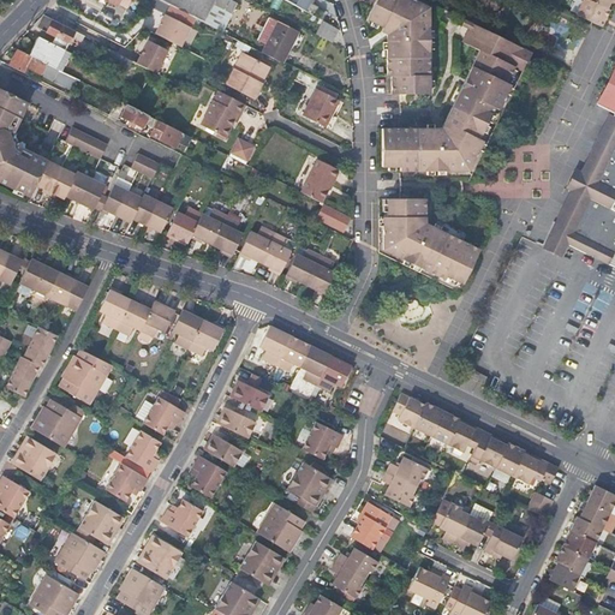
[(169,15),(173,7),(157,0),(151,0),(150,6),(169,15)]
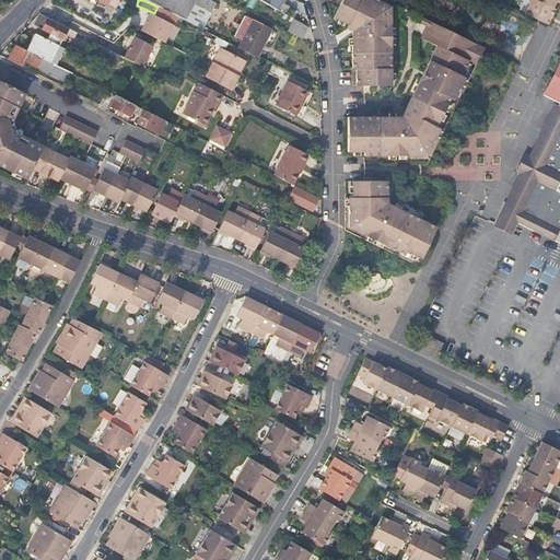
[(147,0),(184,19),(193,0),(147,0)]
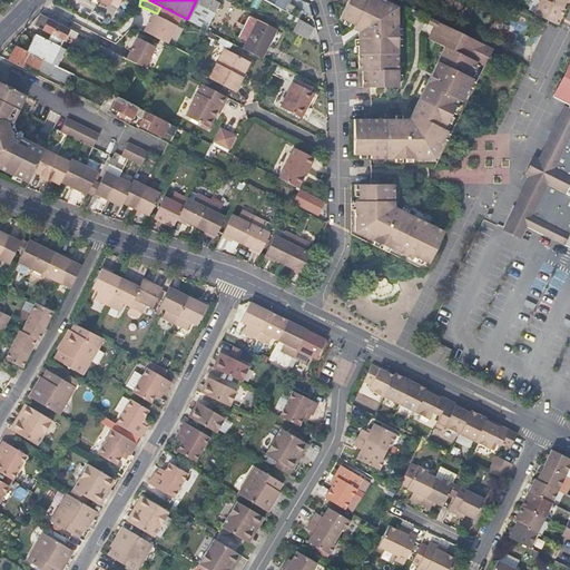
[(265,0),(285,11),(291,0),(265,0)]
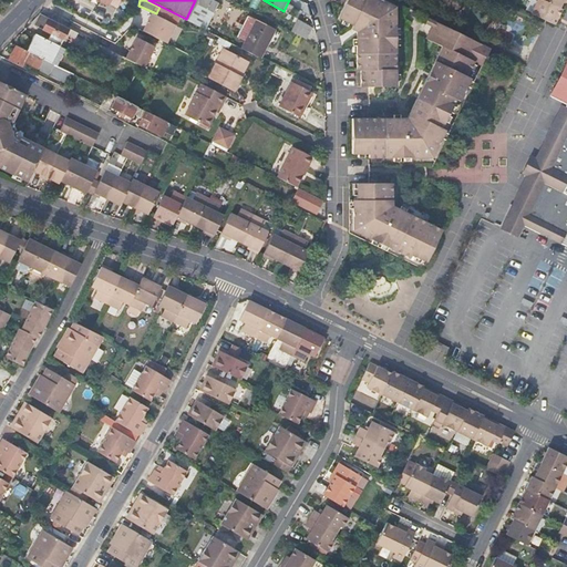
[(342,0),(336,17),(350,23),(350,27),(354,30),(354,69),(358,69),(358,85),(394,84),(393,4),(382,0),(342,0)]
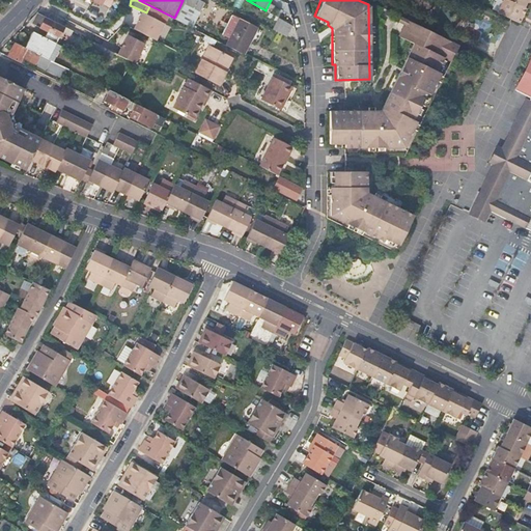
[(507,0),(503,0),(498,12),(519,23),(526,8),(524,7),(507,0)]
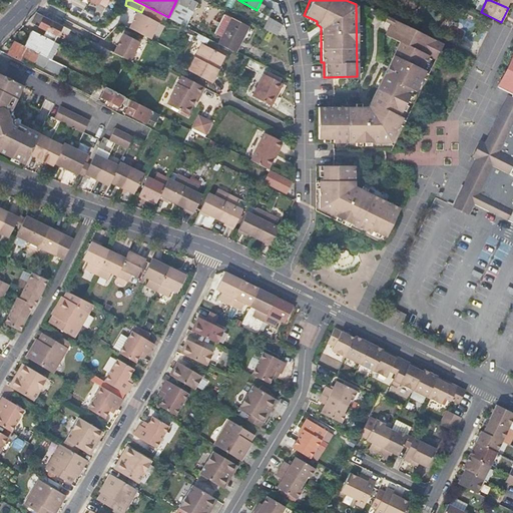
[(120,24),(141,34),(149,19),(128,8),(120,23),(120,24)]
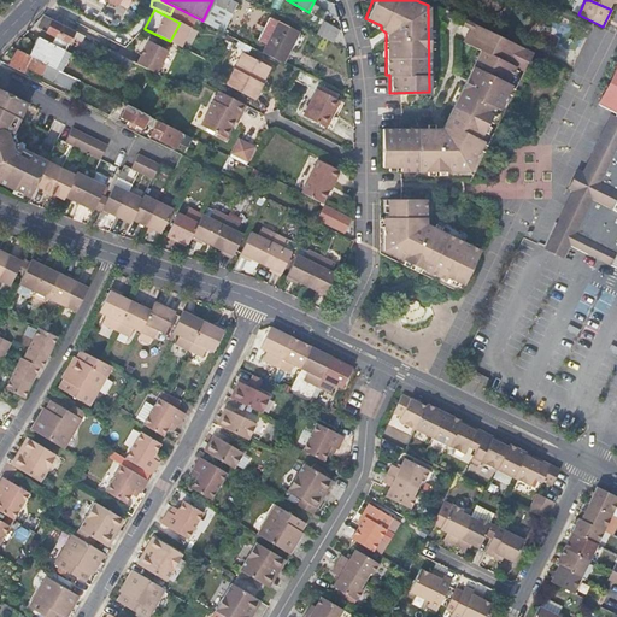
[(75,33),(43,16),(36,30),(47,36),(48,34),(69,45),(75,33)]
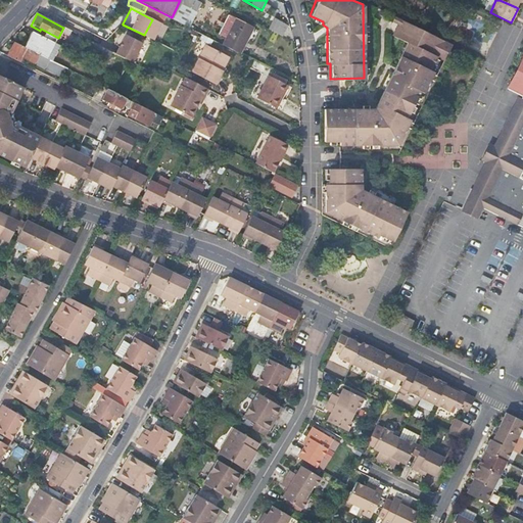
[(449,46),(446,41),(398,18),(396,22),(390,35),(406,42),(373,107),(323,107),(323,140),(338,140),(338,144),(396,144),(409,119),(406,117),(419,90),(422,91),(432,70),(429,69),(436,55),(443,59),(449,46)]
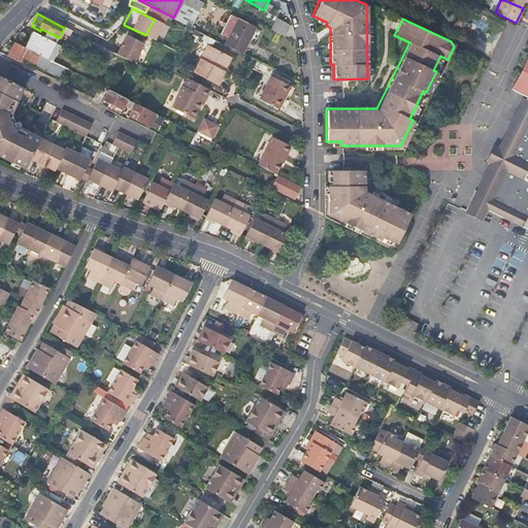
[(225,45),(241,55),(255,29),(238,21),(225,45)]
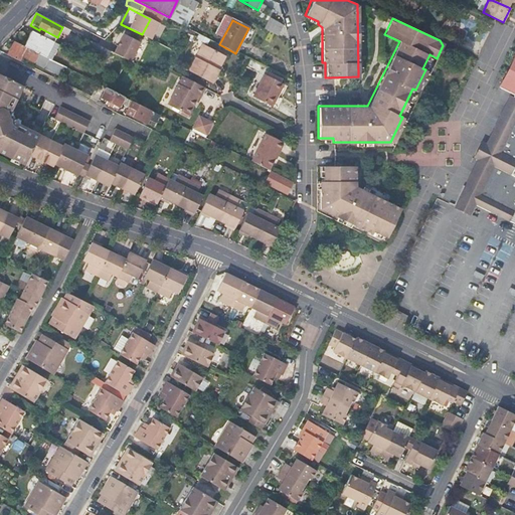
[(274,26),(271,31),(279,35),(282,30),(274,26)]
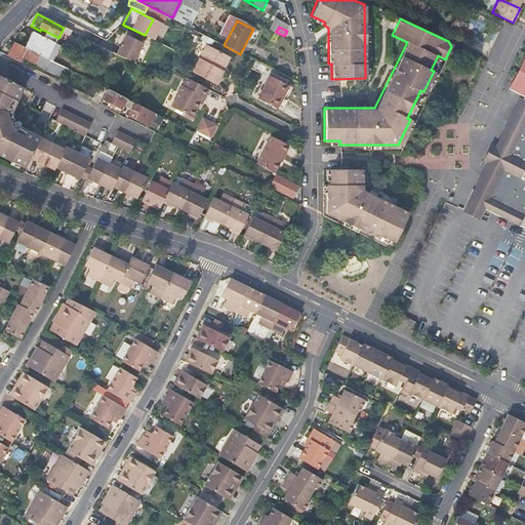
[(107,50),(123,58),(133,39),(116,31),(107,50)]
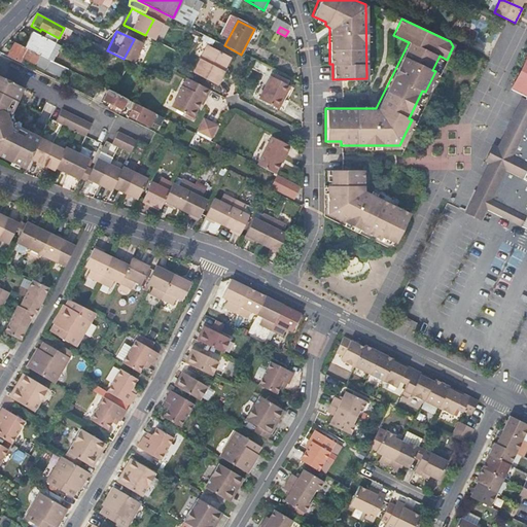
[(25,39),(21,46),(54,63),(61,46),(33,33),(29,41),(25,39)]
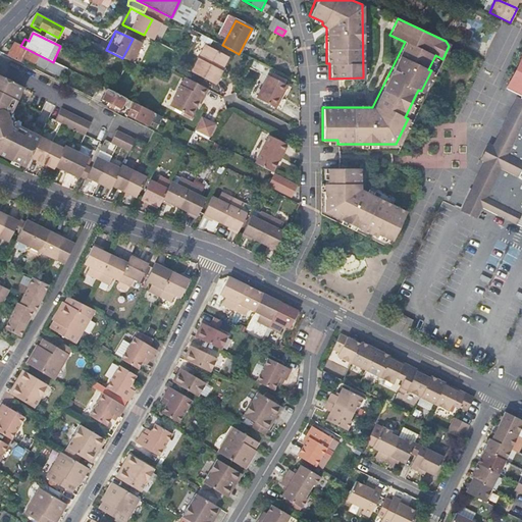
[(102,48),(83,38),(80,44),(99,54),(102,48)]
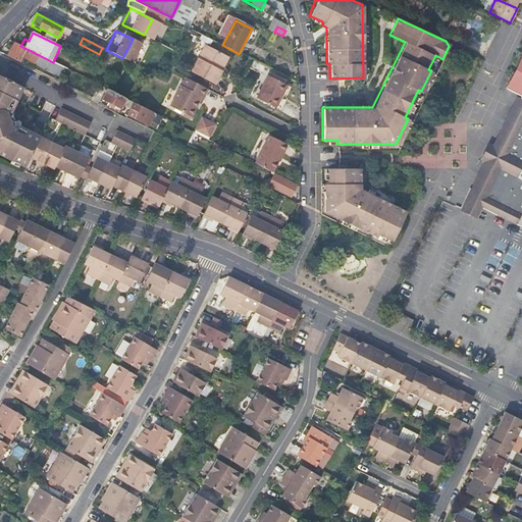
[(14,42),(7,55),(19,61),(22,56),(35,62),(36,60),(44,64),(43,66),(42,69),(51,73),(55,63),(53,62),(20,46),(14,42)]
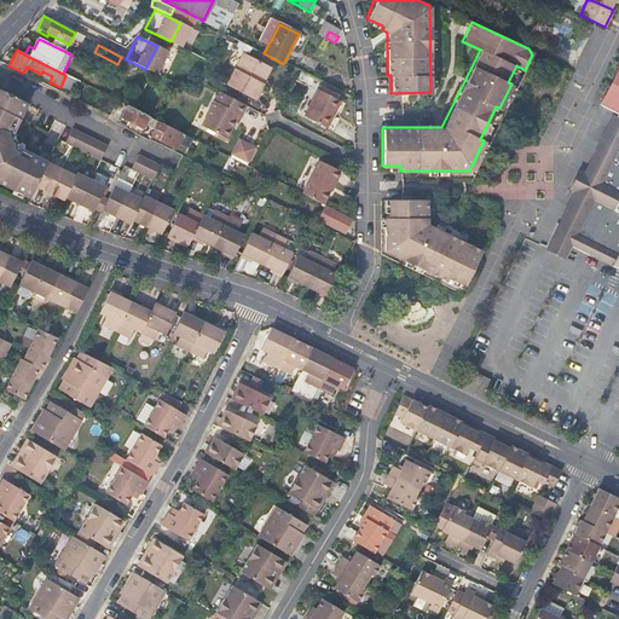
[(255,102),(264,86),(260,85),(268,67),(243,55),(226,88),(255,102)]
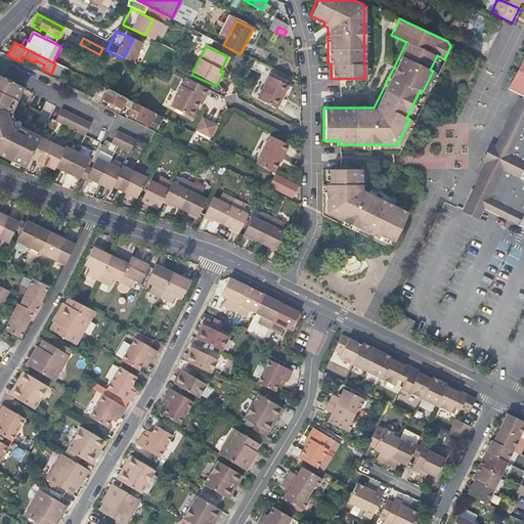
[(220,72),(223,73),(230,58),(227,56),(220,72)]
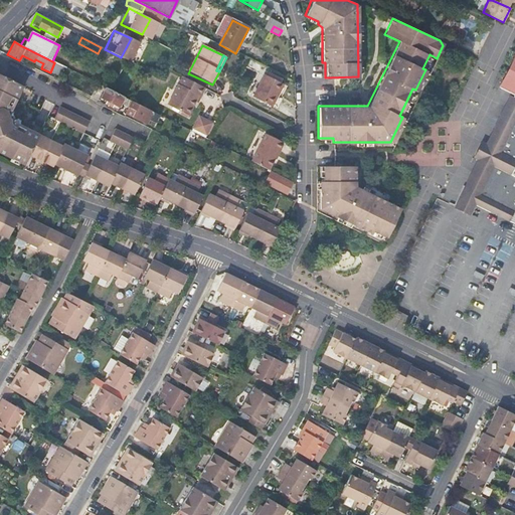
[(514,59),(500,91),(508,95),(512,98),(514,98),(514,59)]
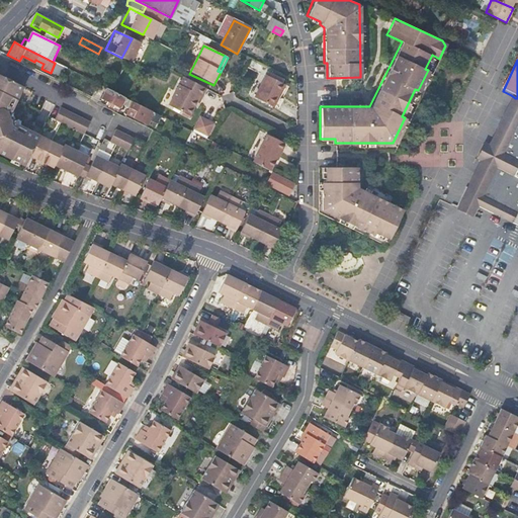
[(0,151),(24,163),(28,156),(37,136),(33,134),(34,132),(20,124),(18,125),(16,125),(13,123),(12,118),(15,118),(13,110),(10,111),(9,106),(11,103),(15,101),(21,89),(18,88),(20,83),(0,72),(0,151)]
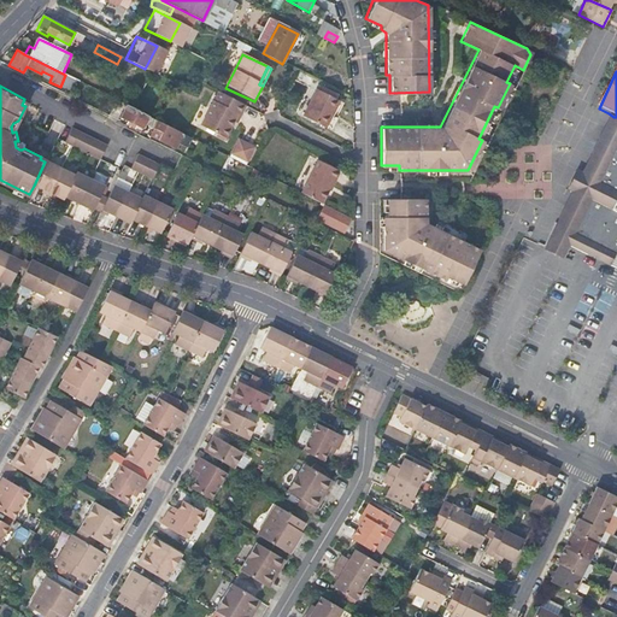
[(316,90),(301,117),(324,129),(331,115),(329,115),(336,101),(316,90)]
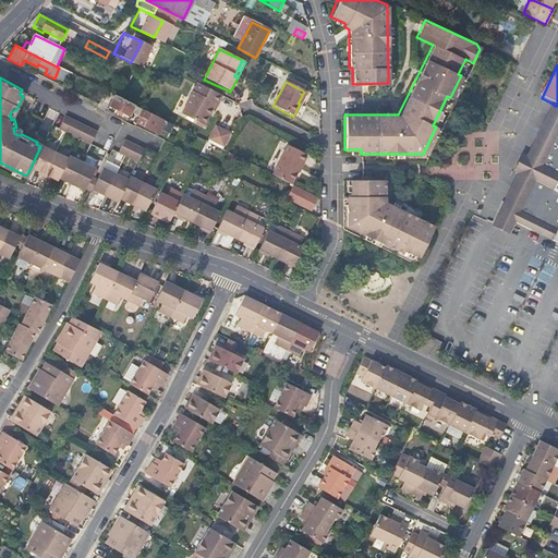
[(217,107),(222,97),(197,84),(182,116),(204,126),(214,106),(217,107)]
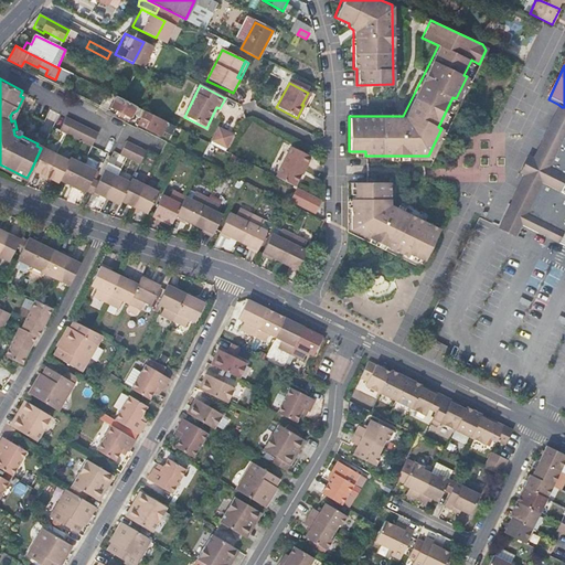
[(108,109),(115,96),(114,96),(108,93),(102,107),(108,109)]
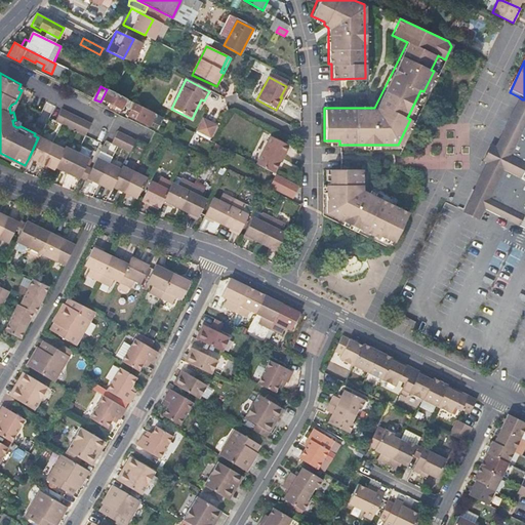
[(123,106),(131,110),(133,104),(115,94),(108,90),(103,101),(110,104),(109,107),(115,110),(116,107),(120,109),(123,106)]
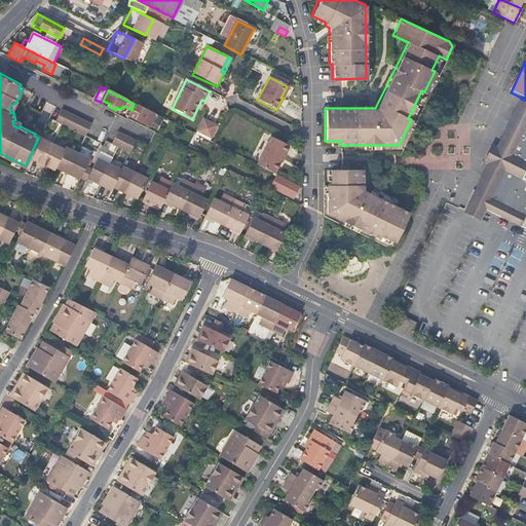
[(519,97),(495,146),(499,149),(523,100),(519,97)]
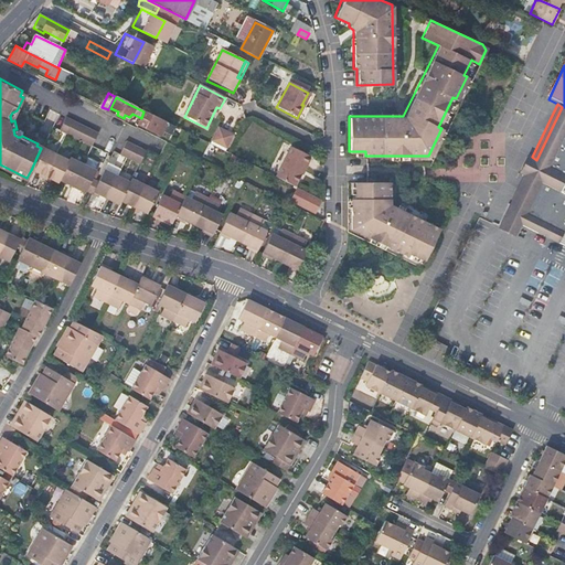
[(539,180),(528,176),(513,206),(564,231),(564,107),(562,107),(536,160),(546,166),(539,180)]
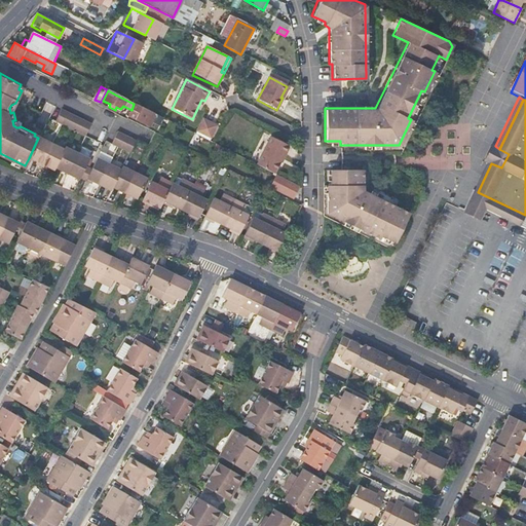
[(159,126),(163,118),(158,115),(134,104),(132,110),(139,113),(135,120),(146,125),(149,121),(159,126)]
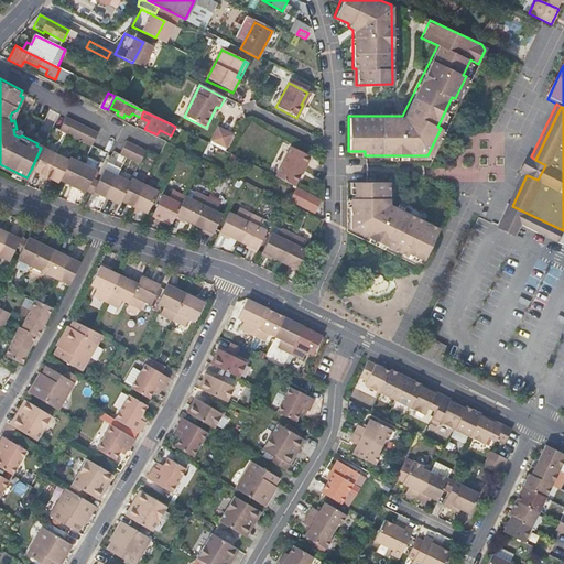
[(90,145),(91,145),(97,132),(67,118),(61,131),(65,133),(78,139),(90,145)]
